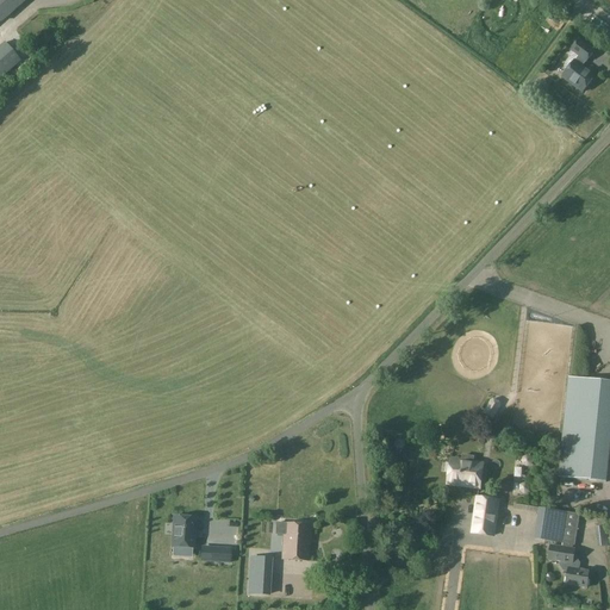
[(0,0),(0,23),(0,24),(26,0),(0,0)]
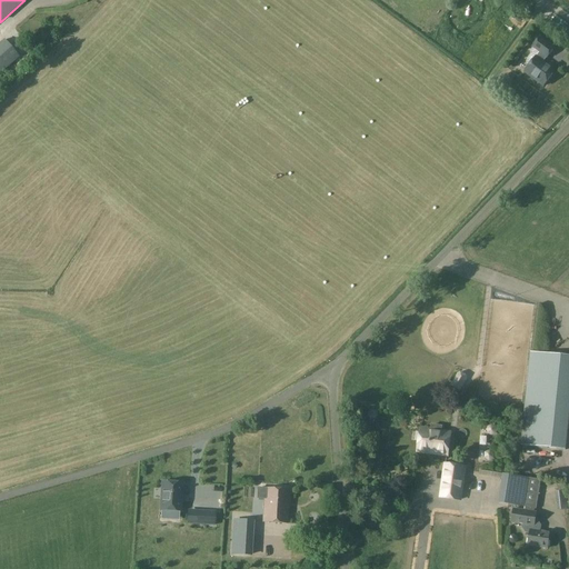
[(515,11),(510,18),(519,23),(525,17),(515,11)]
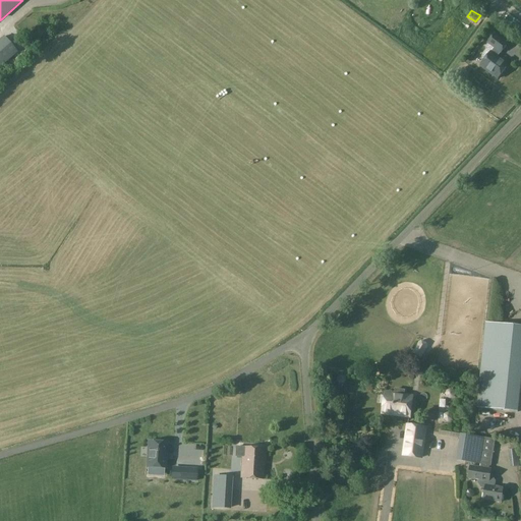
[(482,59),(484,61),(480,66),(498,79),(508,65),(496,57),(500,52),(501,53),(507,45),(494,35),(485,47),(485,50),(482,54),(482,57),(482,59)]
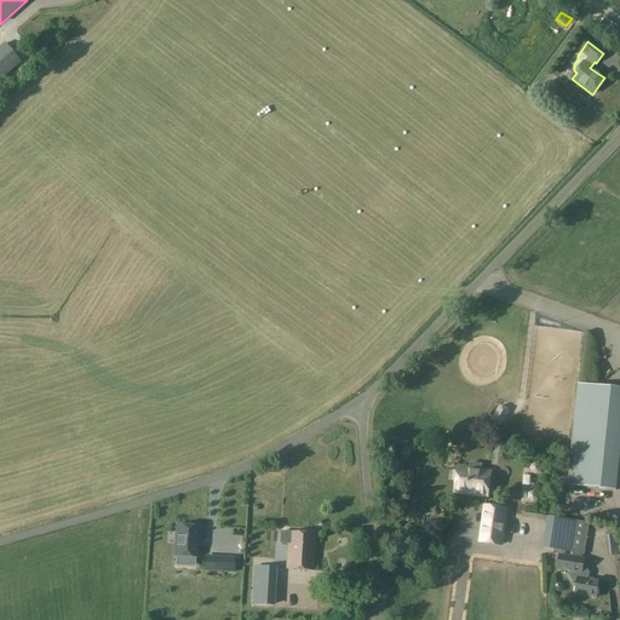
[(5,42),(0,46),(0,81),(22,62),(5,42)]
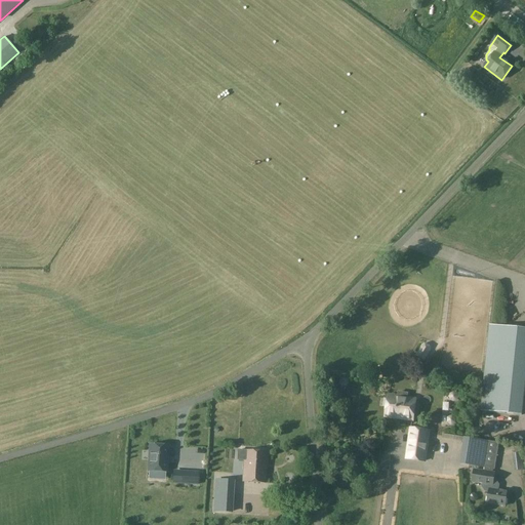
[(472,77),(469,68),(461,71),(466,80),(472,77)]
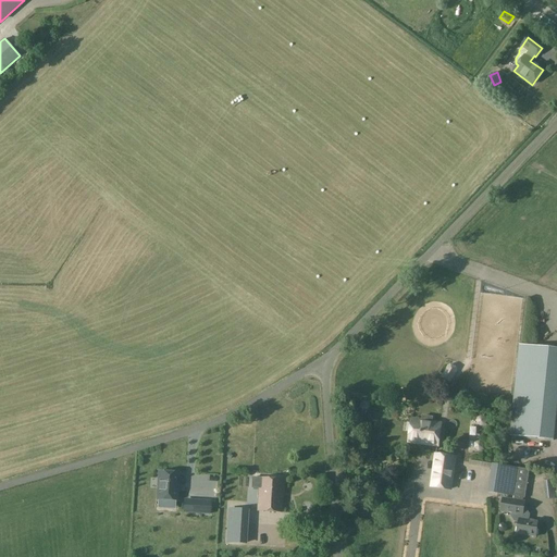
[(554,441),(556,412),(556,348),(536,347),(519,345),(510,436),(554,441)]
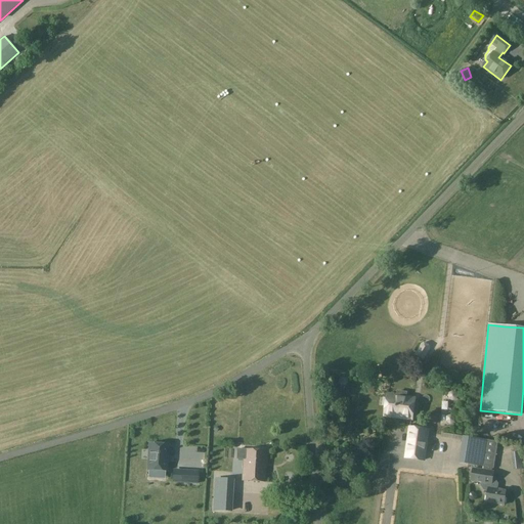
[(420,360),(423,360),(430,349),(430,345),(424,342),(421,343),(413,354),(416,358),(420,360)]
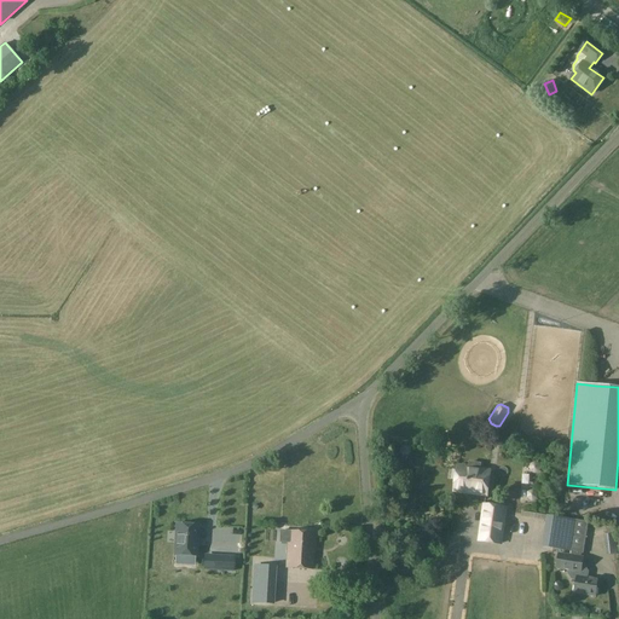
[(391,458),(388,461),(388,466),(391,468),(395,468),(398,464),(397,461),(394,458),(391,458)]
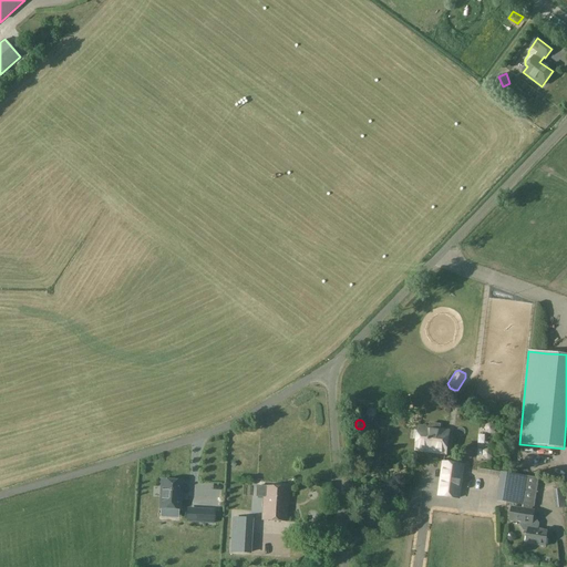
[(420,429),(416,450),(445,454),(449,432),(441,431),(441,424),(430,423),(429,430),(420,429)]
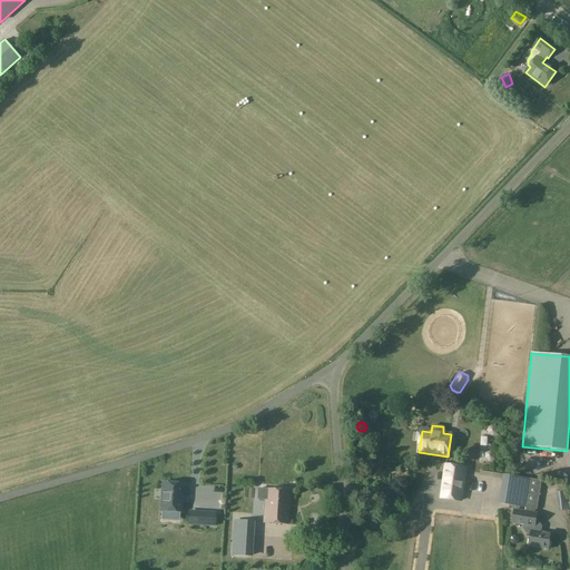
[(489,426),(487,431),(489,435),(493,438),(498,435),(499,431),(498,426),(493,425),(489,426)]
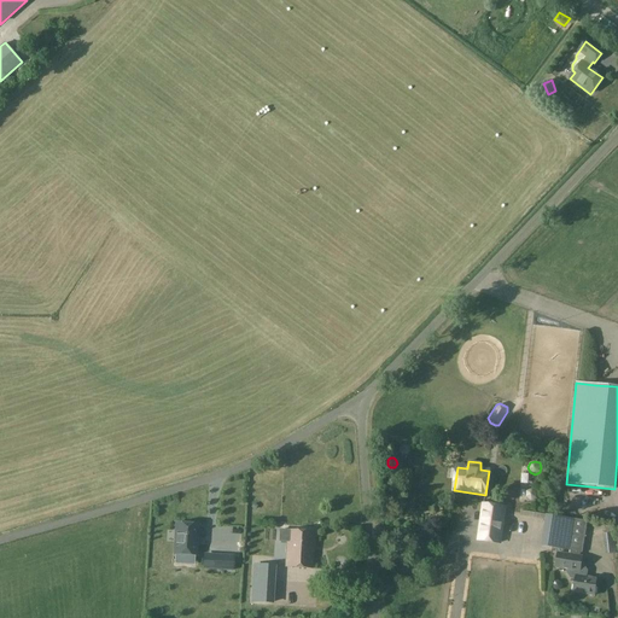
[(526,491),(526,497),(531,501),(536,499),(537,493),(532,489),(526,491)]
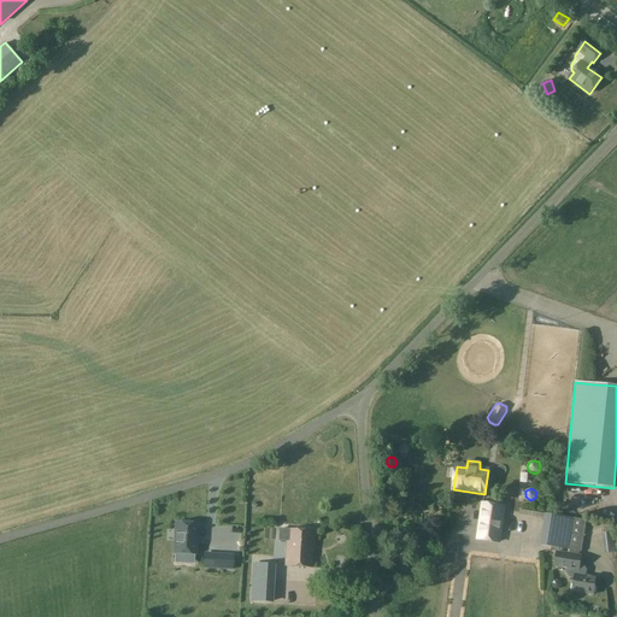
[(482,504),(477,540),(500,544),(505,506),(482,504)]
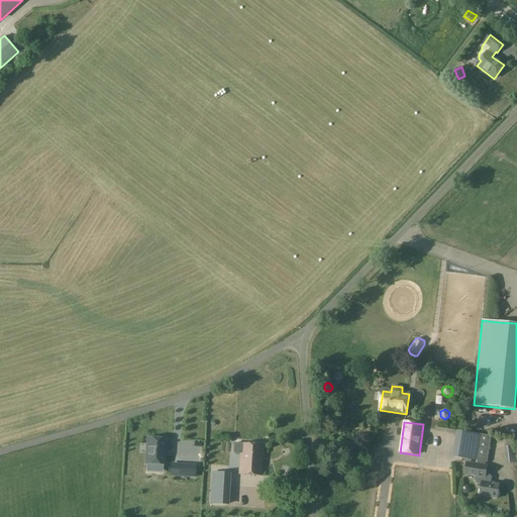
[(481,434),(456,430),(452,457),(477,461),(481,434)]
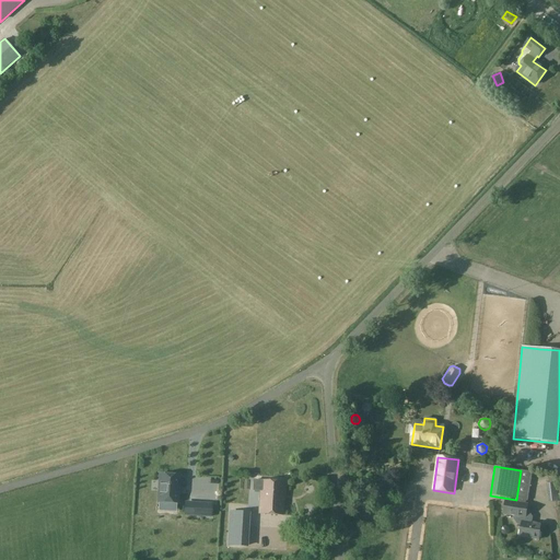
[(521,470),(516,500),(526,501),(527,501),(532,473),(521,470)]
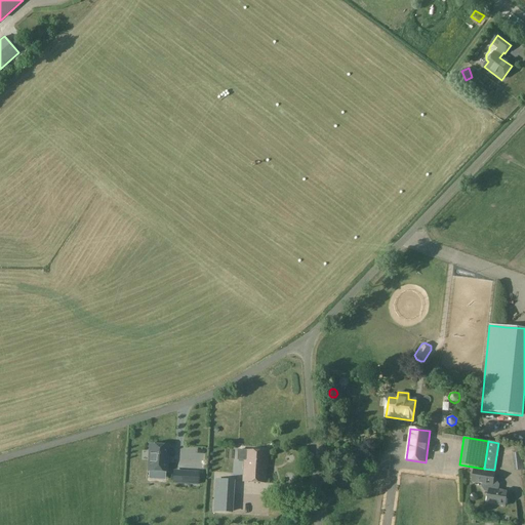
[(150,446),(149,472),(167,473),(168,447),(150,446)]
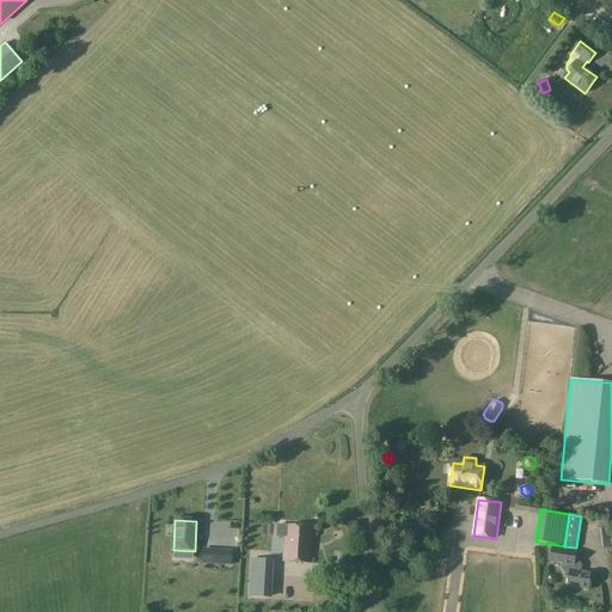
[(282,563),(308,564),(311,527),(277,526),(276,531),(279,531),(279,537),(285,537),(282,563)]
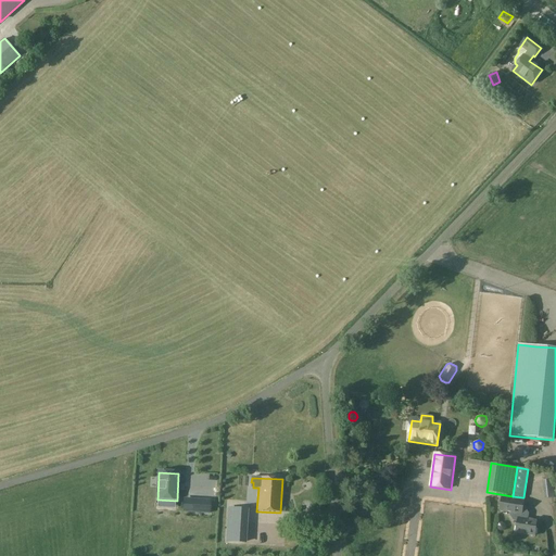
[(554,479),(542,480),(544,500),(555,498),(554,479)]
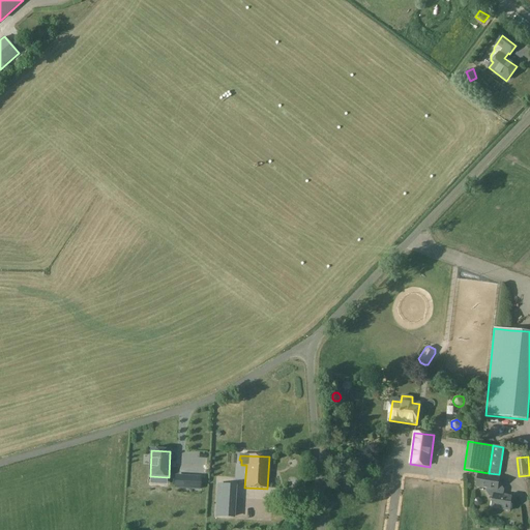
[(478,475),(476,487),(488,489),(498,491),(498,486),(500,478),(478,475)]
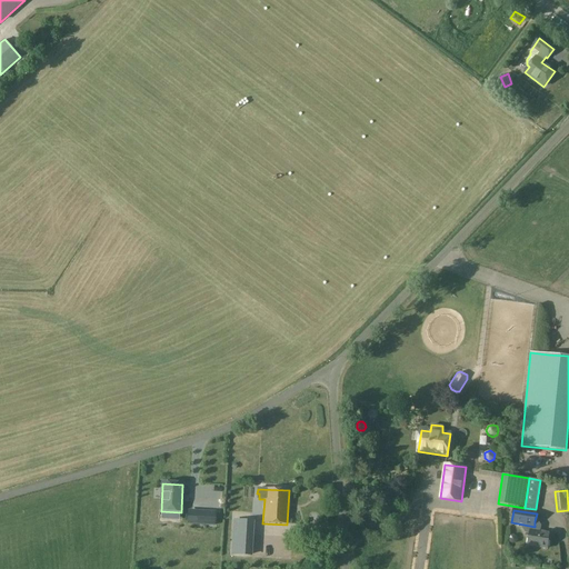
[(215,513),(197,512),(197,525),(215,526),(215,513)]
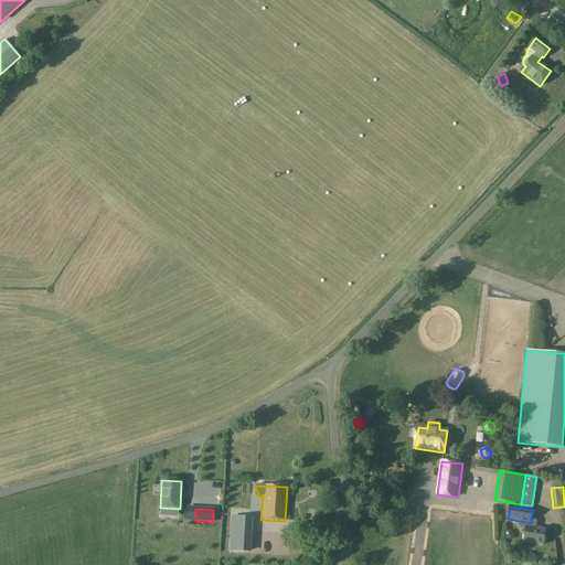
[(233,518),(231,551),(248,552),(249,519),(233,518)]
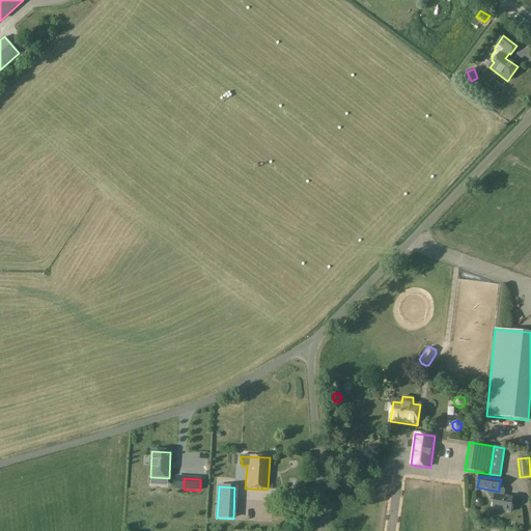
[(488,490),(487,494),(491,498),(495,498),(493,509),(511,512),(513,498),(504,496),(505,491),(502,486),(499,486),(499,492),(488,490)]
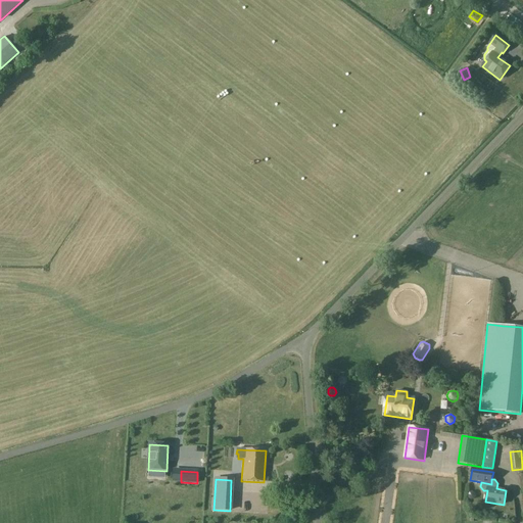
[(161,496),(181,496),(181,505),(199,505),(199,502),(214,502),(214,485),(174,485),(174,489),(161,489),(161,496)]
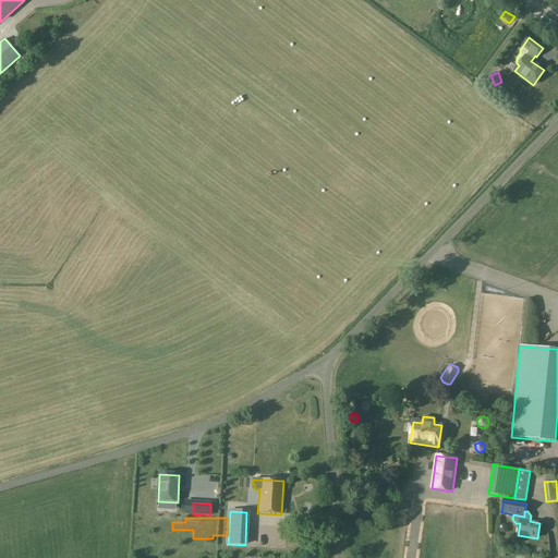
[(507,528),(507,526),(506,525),(505,524),(504,523),(501,523),(500,524),(499,524),(498,525),(498,528),(498,529),(498,530),(499,531),(500,532),(502,532),(504,532),(505,532),(506,531),(507,529),(507,528)]
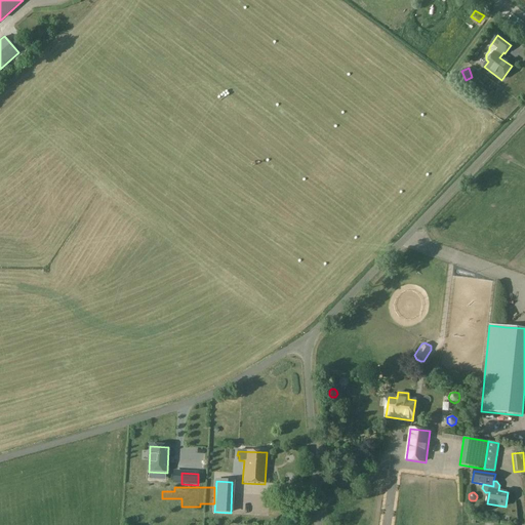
[(161,499),(161,509),(180,510),(182,499),(161,499)]
